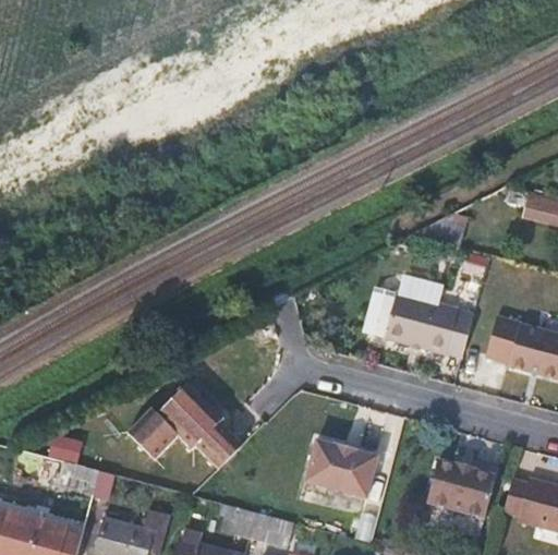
[(557,198),(535,194),(531,216),(557,222),(557,198)]
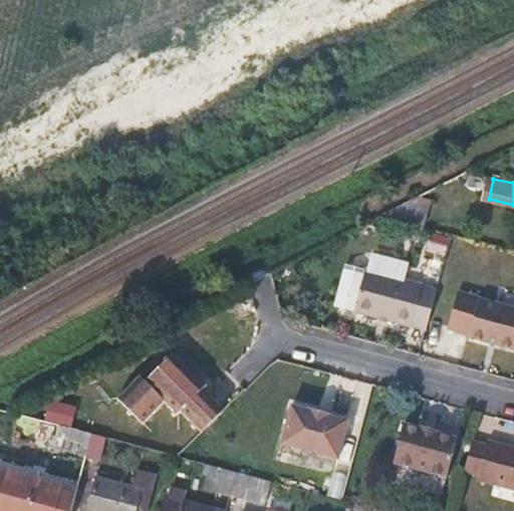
[(396,205),(376,215),(425,228),(429,213),(396,205)]
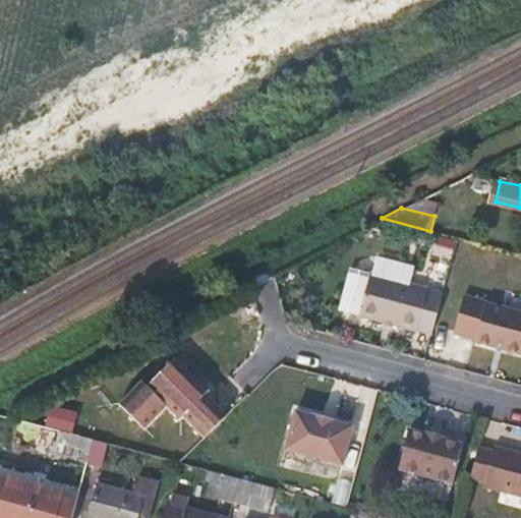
[(435,250),(451,252),(453,236),(438,234),(435,250)]
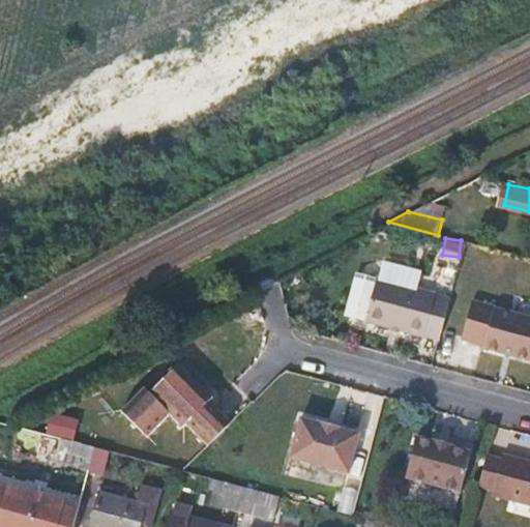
[(365,320),(439,339),(449,298),(377,279),(365,320)]
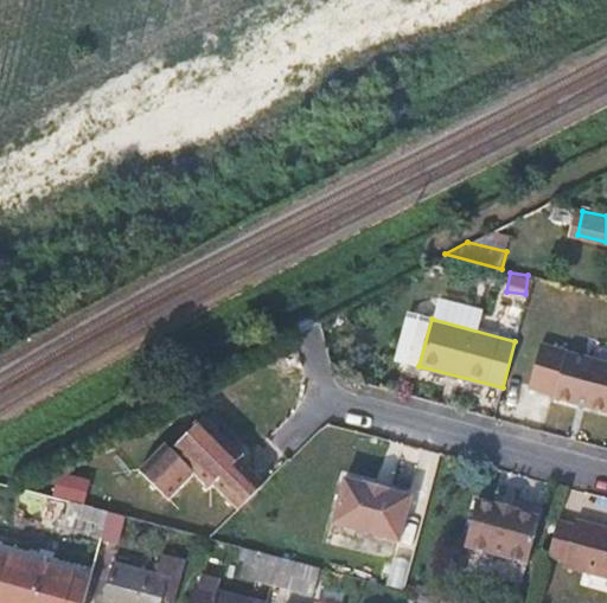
[(606,363),(548,347),(537,390),(556,395),(556,399),(606,411),(606,363)]
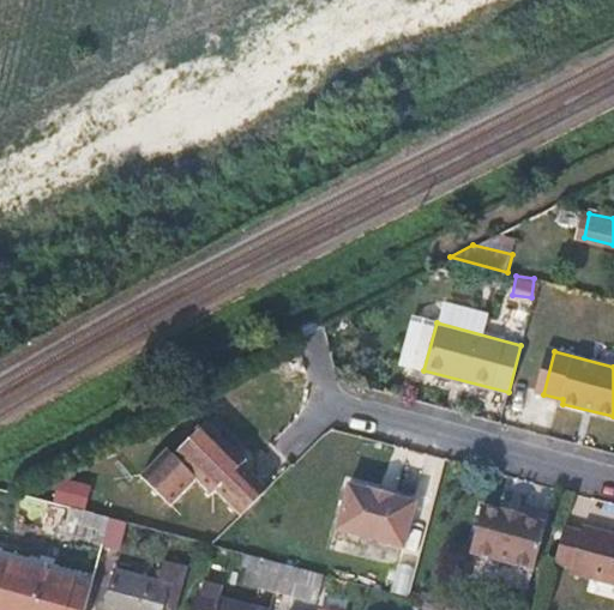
[(245,517),(269,490),(244,465),(246,460),(206,423),(175,457),(215,493),(217,491),(245,517)]
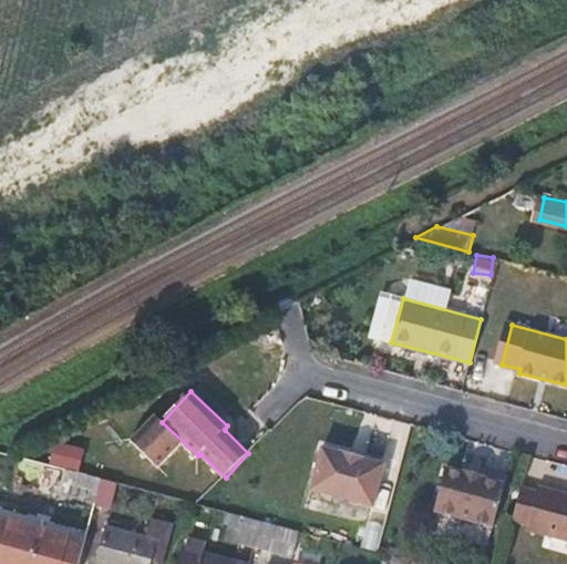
[(80,464),(83,442),(52,439),(50,461),(80,464)]
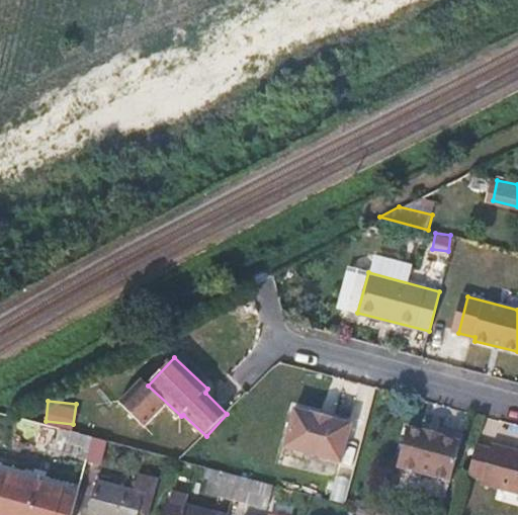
[(313,413),(293,408),(284,446),(341,460),(350,423),(333,419),(332,416),(315,411),(313,413)]
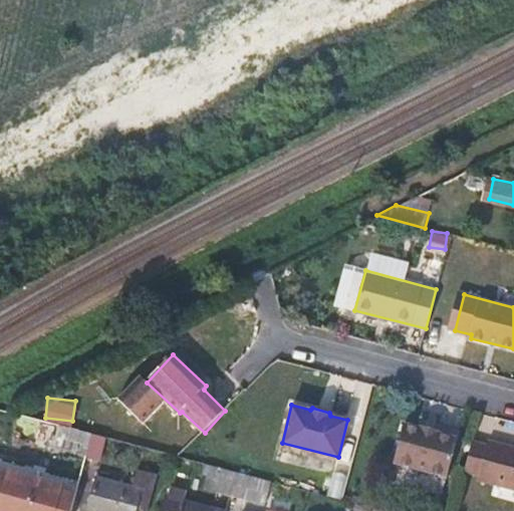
[(79,438),(75,452),(87,455),(93,434),(55,423),(54,431),(79,438)]
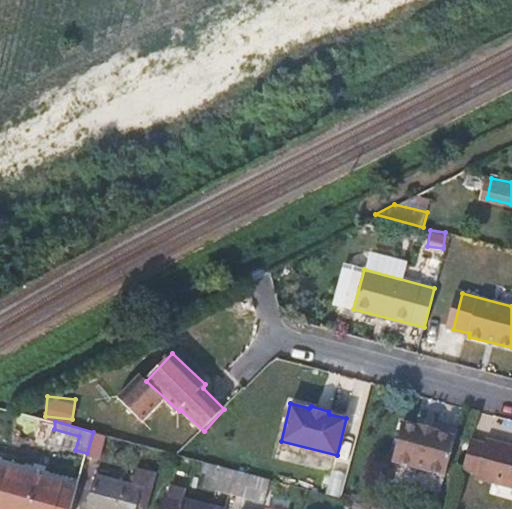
[(400,423),(391,459),(443,474),(453,438),(436,432),(436,429),(419,424),(417,428),(400,423)]
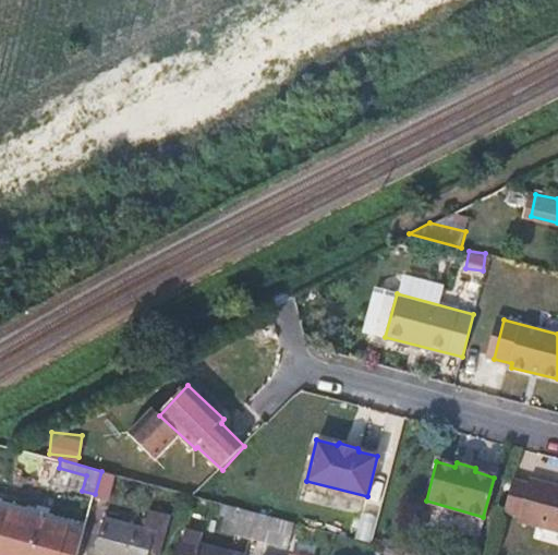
[(101,471),(95,494),(109,497),(116,474),(101,471)]
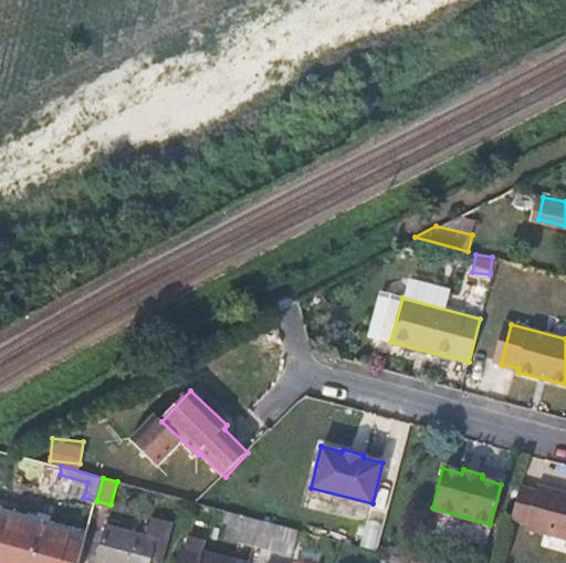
[(536,490),(519,486),(510,519),(526,523),(526,528),(565,538),(565,492),(537,486),(536,490)]
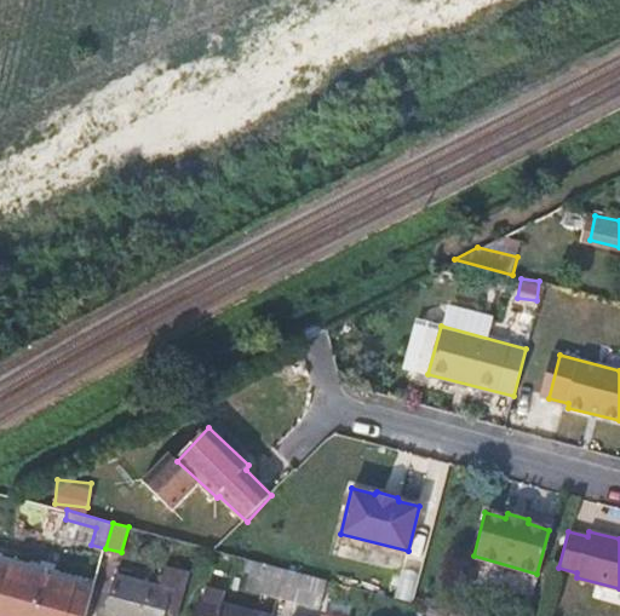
[(0,615),(86,615),(95,588),(0,560),(0,615)]
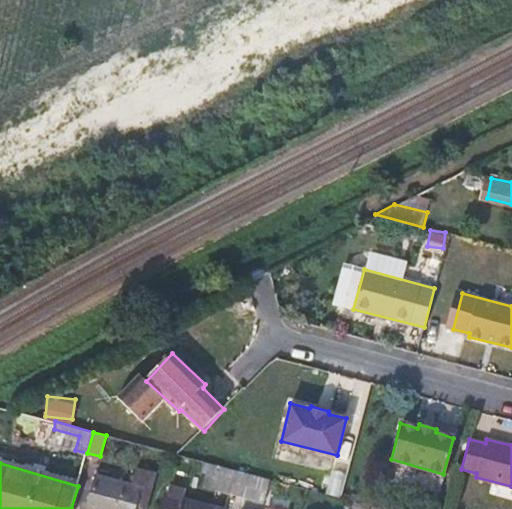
[(236,470),(224,467),(208,463),(206,473),(219,477),(217,489),(230,492),(236,470)]
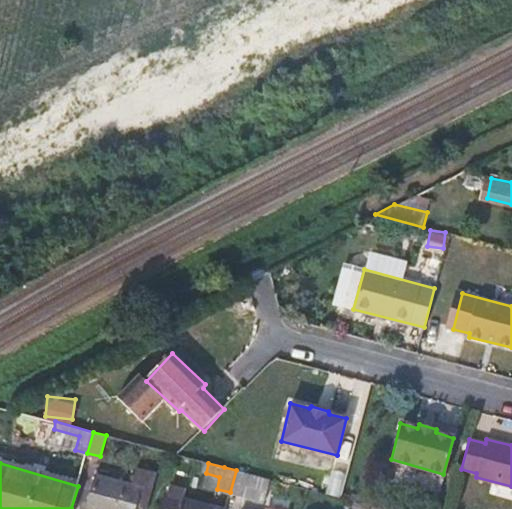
[(148,508),(159,472),(138,466),(133,484),(97,475),(89,508),(92,508),(148,508)]
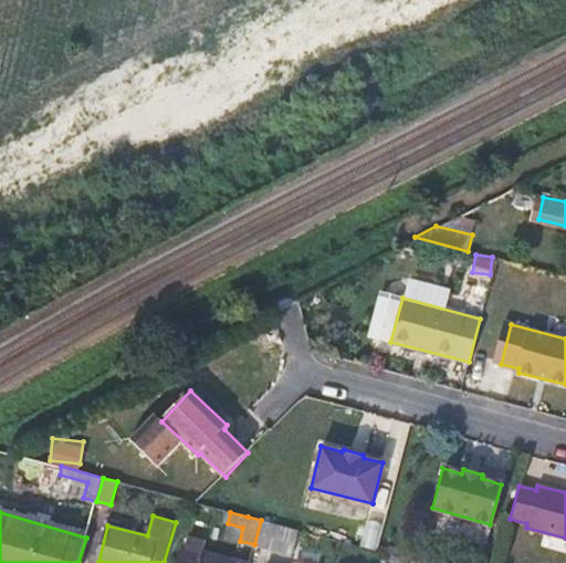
[(307,532),(261,520),(254,544),(292,554),(296,540),(305,542),(307,532)]
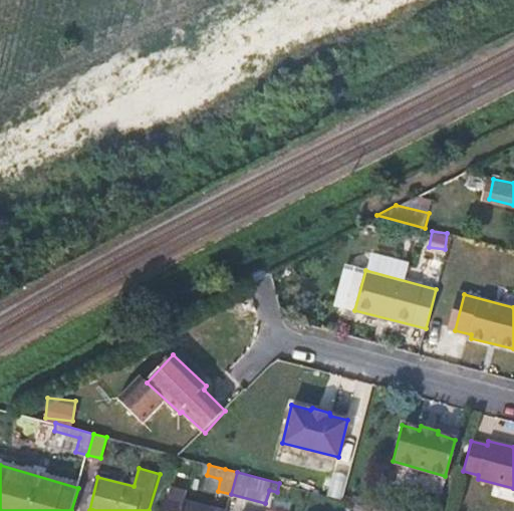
[(163,510),(226,510),(186,499),(188,489),(173,485),(170,495),(167,495),(163,510)]
